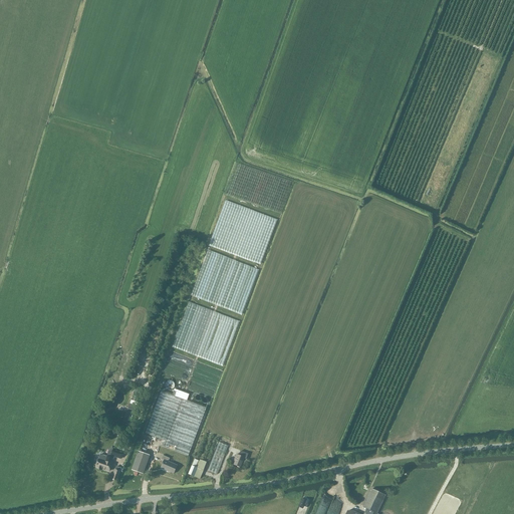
[(222,236),(214,237),(215,247),(223,247),(222,236)]
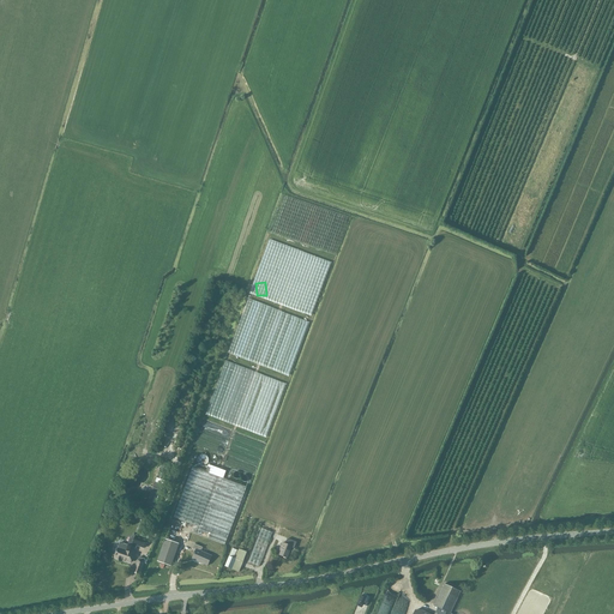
[(221,373),(206,414),(244,427),(248,427),(240,425),(251,425),(251,421),(252,417),(254,419),(256,416),(258,416),(259,413),(263,413),(264,409),(266,409),(265,391),(262,391),(262,392),(258,392),(258,389),(263,389),(256,386),(254,386),(251,385),(250,389),(244,386),(241,386),(236,384),(229,384),(221,381),(221,373)]
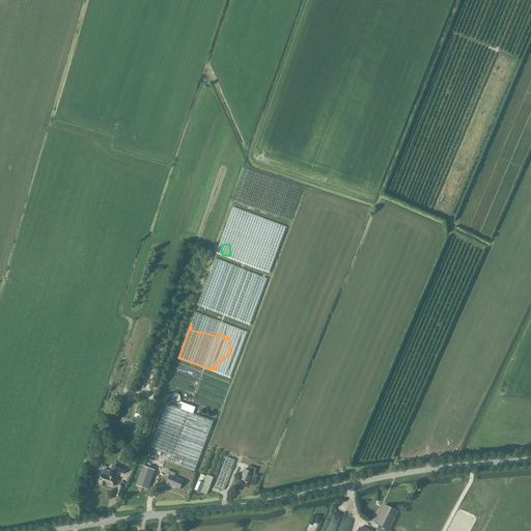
[(179,399),(179,398),(178,396),(177,394),(176,393),(174,393),(172,393),(171,394),(170,395),(170,396),(169,398),(170,399),(171,401),(172,402),(173,402),(174,402),(176,402),(177,401),(178,400),(179,399)]
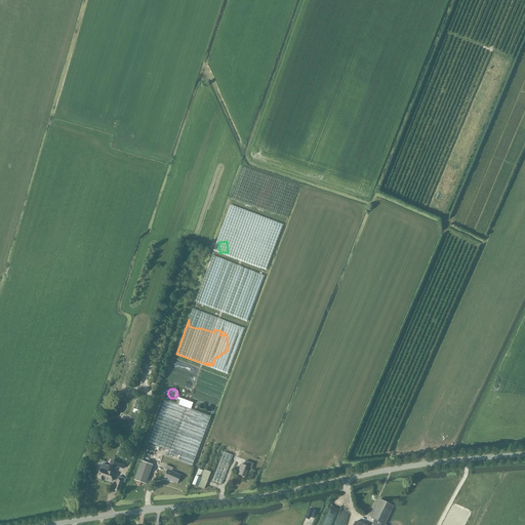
[(193,403),(188,401),(177,397),(175,403),(164,399),(149,443),(166,449),(164,455),(193,466),(210,415),(191,408),(193,403)]
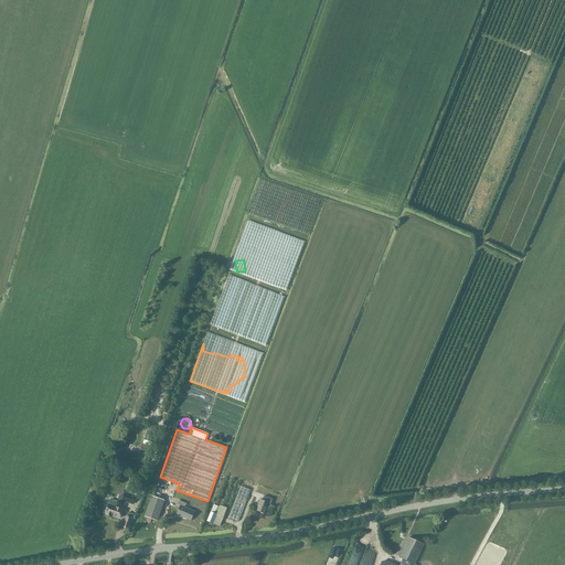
[(135,466),(139,468),(144,451),(139,450),(135,466)]
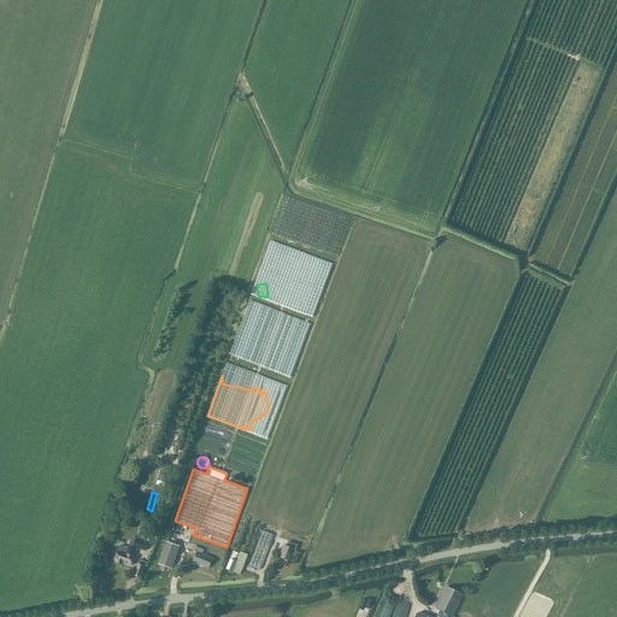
[(260,569),(274,535),(263,532),(250,565),(260,569)]
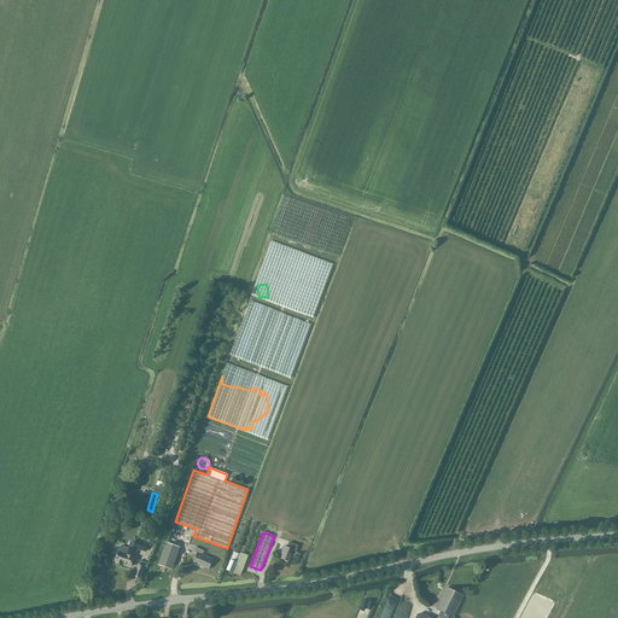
[(118,553),(116,563),(117,563),(116,564),(123,566),(123,565),(132,567),(135,558),(134,558),(138,549),(145,552),(149,543),(133,538),(129,549),(121,547),(120,553),(118,553)]
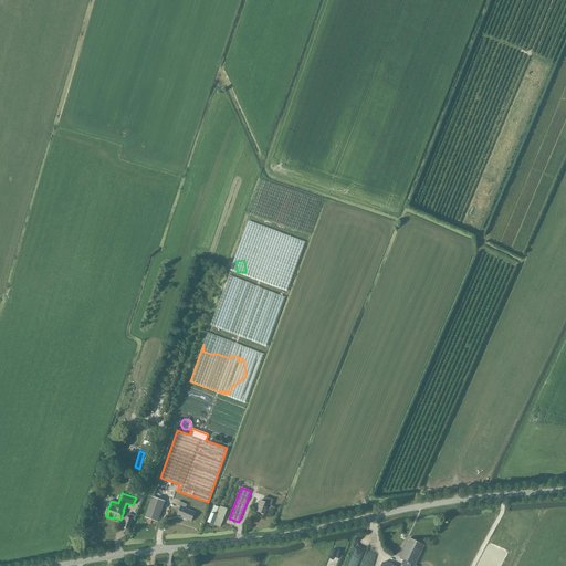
[(274,500),(265,496),(264,499),(263,501),(261,500),(258,507),(259,507),(258,512),(265,514),(269,505),(272,506),(274,500)]
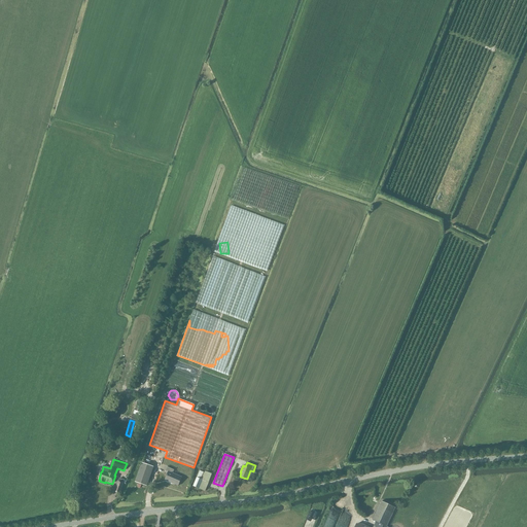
[(142,463),(135,482),(147,486),(153,467),(142,463)]
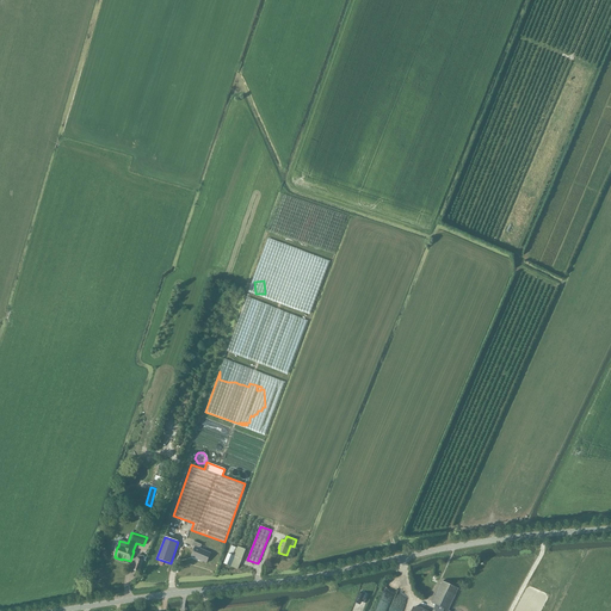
[(207,563),(211,553),(201,548),(202,544),(193,541),(191,547),(195,548),(191,556),(207,563)]
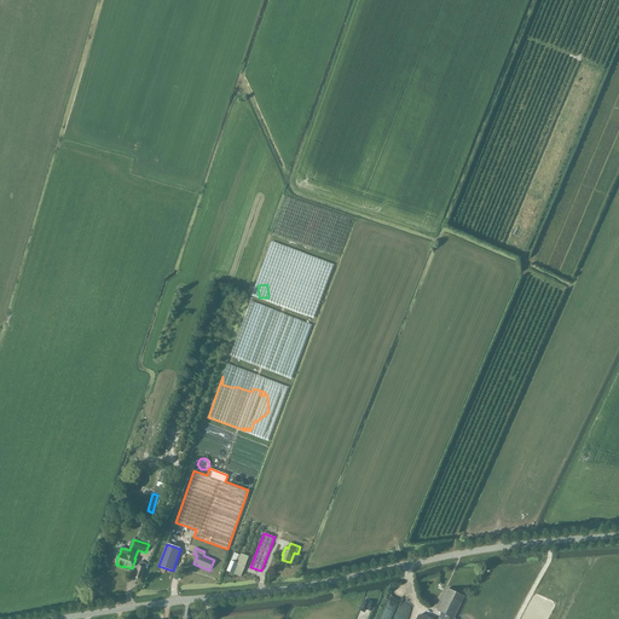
[(249,559),(242,555),(235,553),(231,561),(226,571),(241,577),(249,559)]
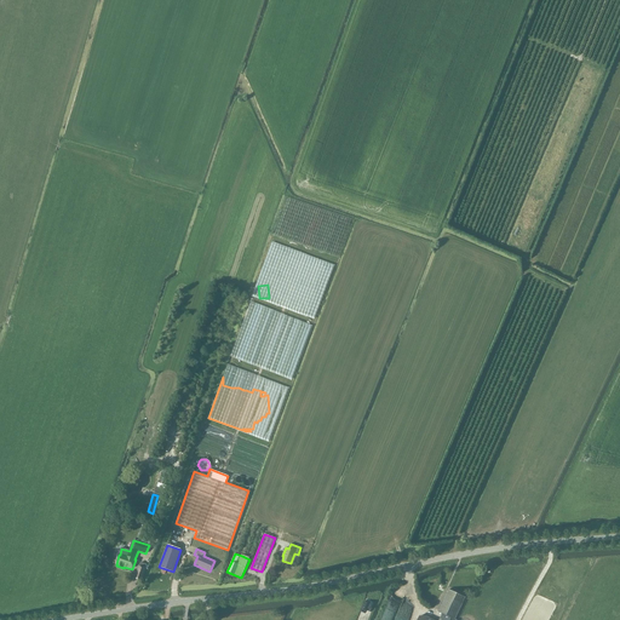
[(139,566),(135,579),(142,580),(145,568),(147,564),(141,562),(139,566)]
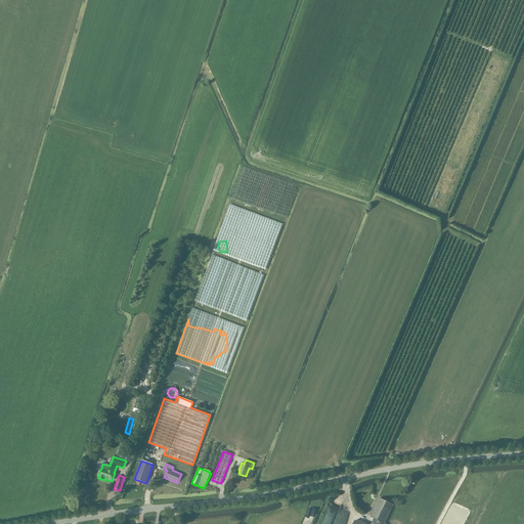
[(374,519),(370,523),(365,523),(361,522),(354,521),(352,523),(386,523),(385,523),(393,505),(379,498),(369,517),(374,519)]
